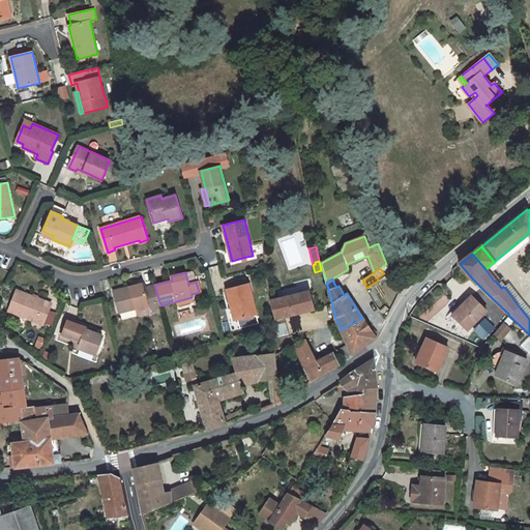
[(154,285),(145,288),(144,284),(114,291),(119,313),(149,304),(150,308),(160,306),(160,305),(154,285)]
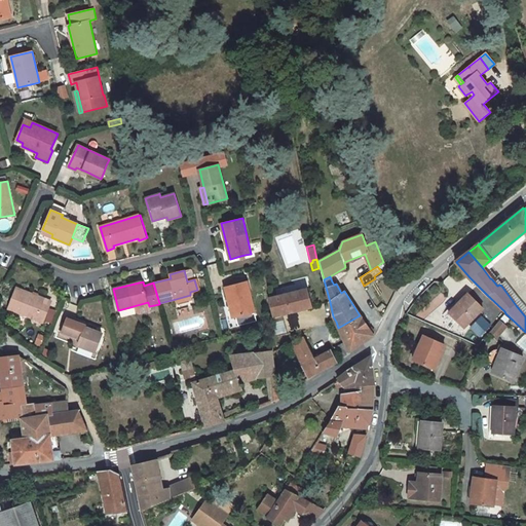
[(255,311),(247,282),(225,287),(230,305),(233,304),(236,316),(255,311)]
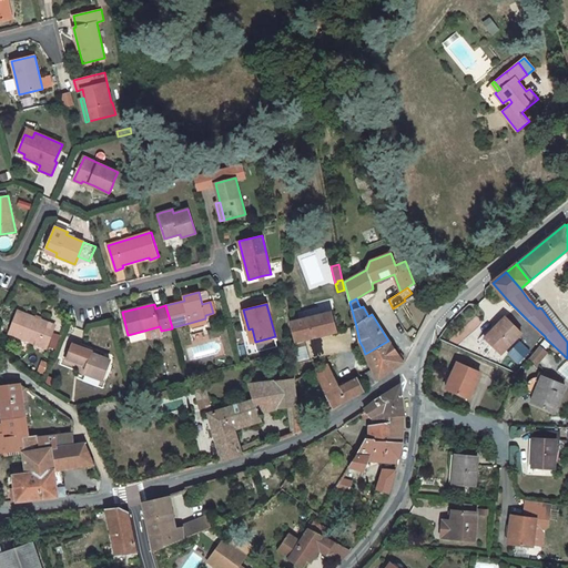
[(567,332),(546,305),(541,308),(557,330),(567,342),(567,332)]
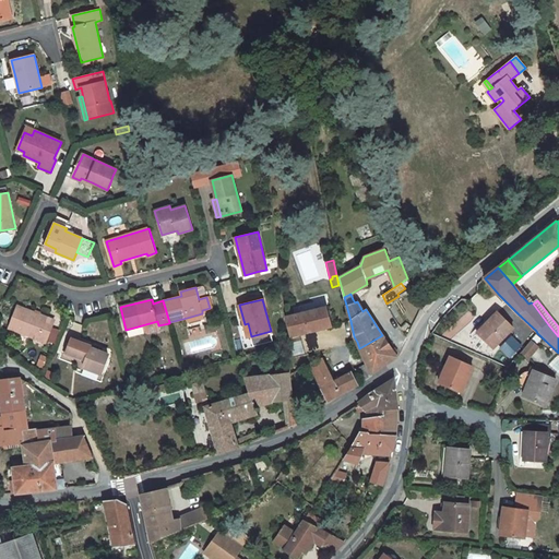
[(9,328),(46,343),(55,320),(18,305),(9,328)]
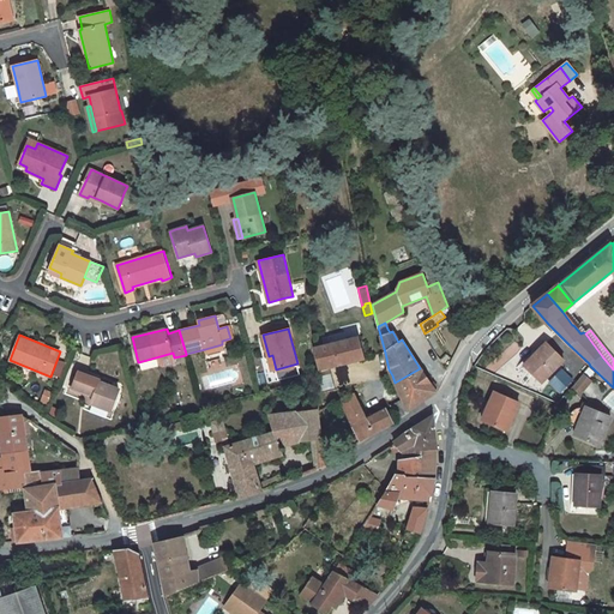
[(359,337),(314,348),(319,369),(365,357),(359,337)]
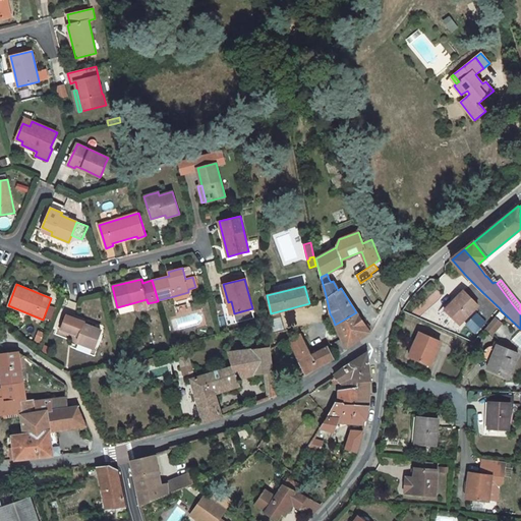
[(454,301),(446,310),(460,325),(478,305),(463,291),(454,301)]
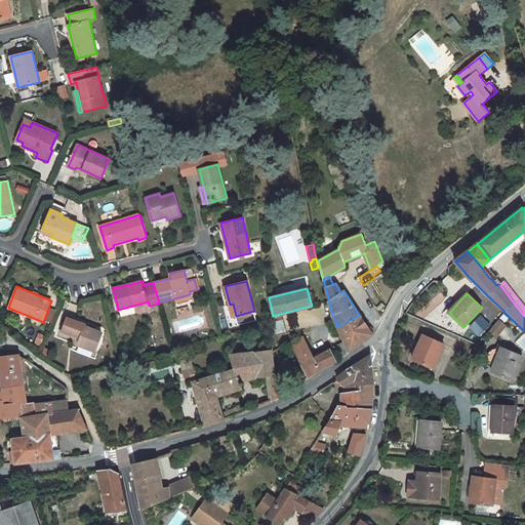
[(372,334),(359,315),(337,327),(346,344),(347,346),(350,350),(360,344),(372,334)]
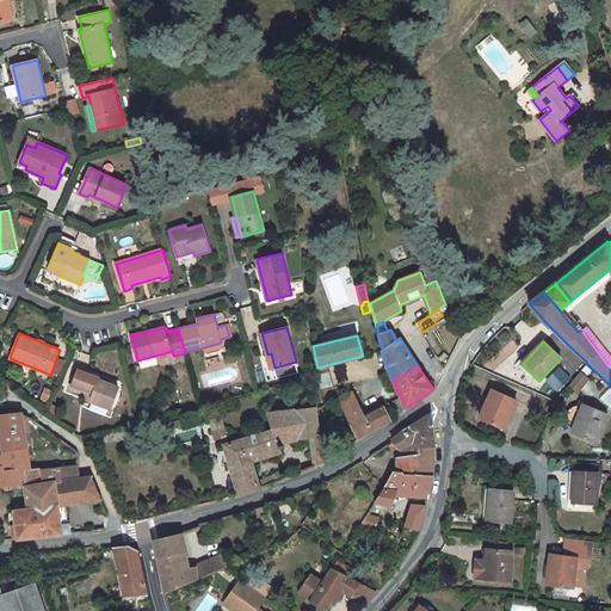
[(560,368),(547,380),(557,390),(571,377),(560,368)]
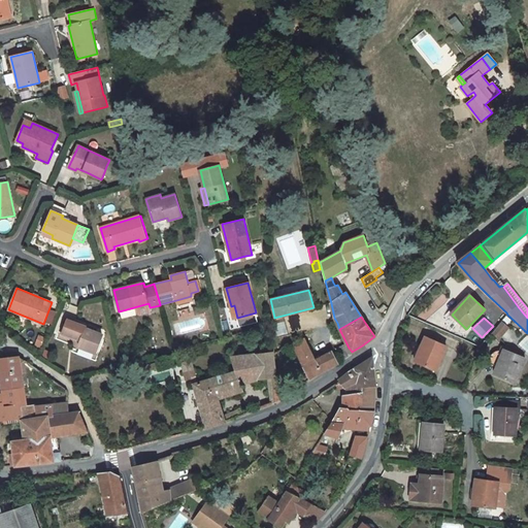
[(92,330),(93,328),(67,319),(61,333),(80,340),(78,347),(96,354),(102,334),(92,330)]
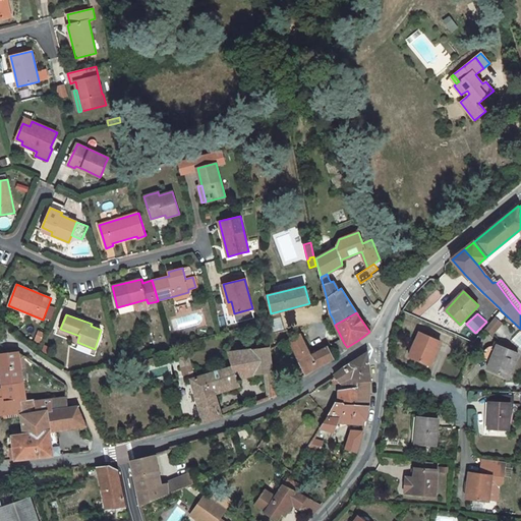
[(495,317),(485,328),(493,334),(502,323),(495,317)]
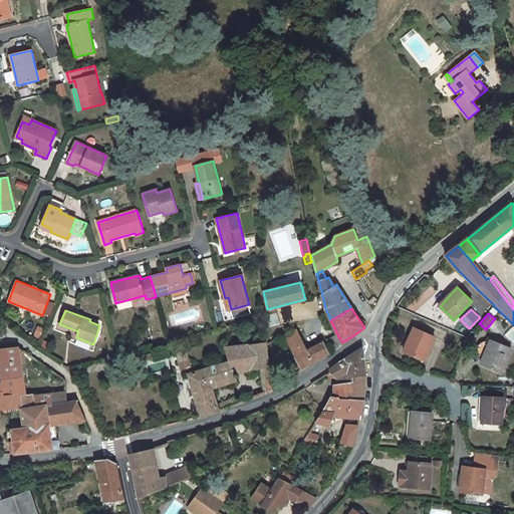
[(411,345),(407,353),(424,360),(435,337),(414,328),(407,344),(411,345)]
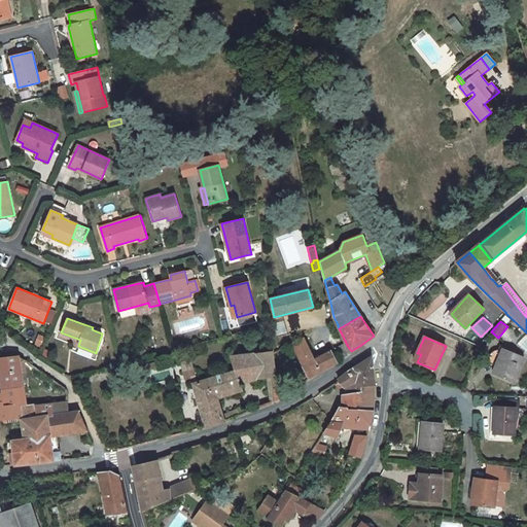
[(291,344),(308,379),(323,371),(331,365),(336,363),(337,363),(331,351),(315,359),(305,339),(291,344)]
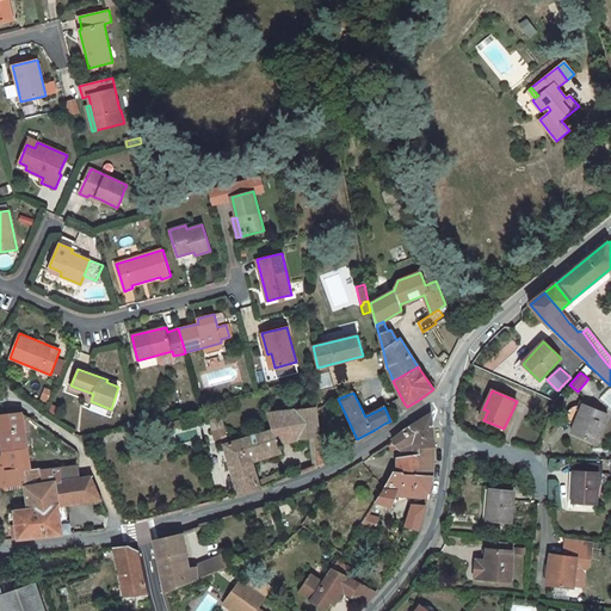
[(159,413),(167,411),(166,402),(156,405),(159,413)]
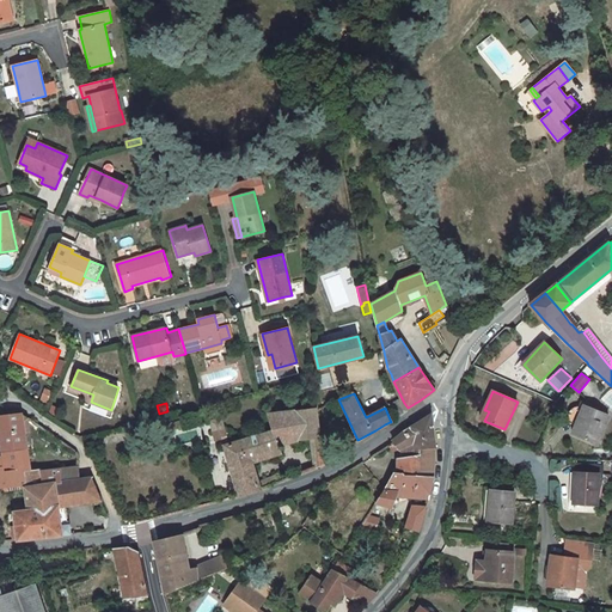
[(570,426),(575,428),(575,427),(583,405),(580,404),(579,407),(575,408),(573,409),(570,410),(569,414),(568,416),(568,420),(569,422),(570,426)]
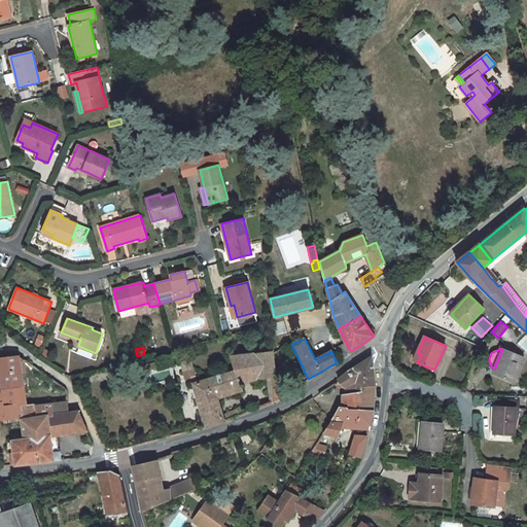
[(499,369),(496,375),(515,382),(524,358),(503,349),(502,349),(495,367),(499,369)]
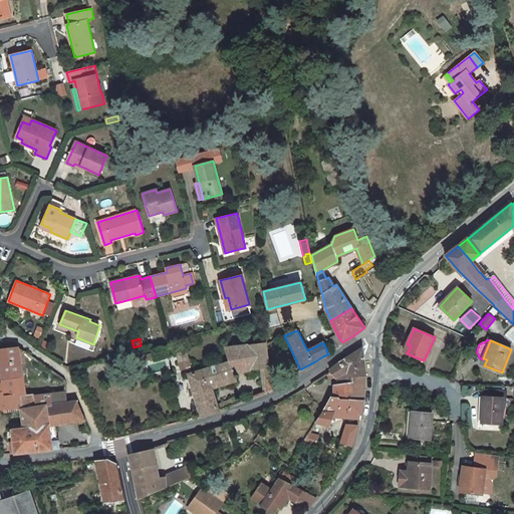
[(268,367),(266,343),(266,342),(249,344),(251,369),(261,368),(268,367)]
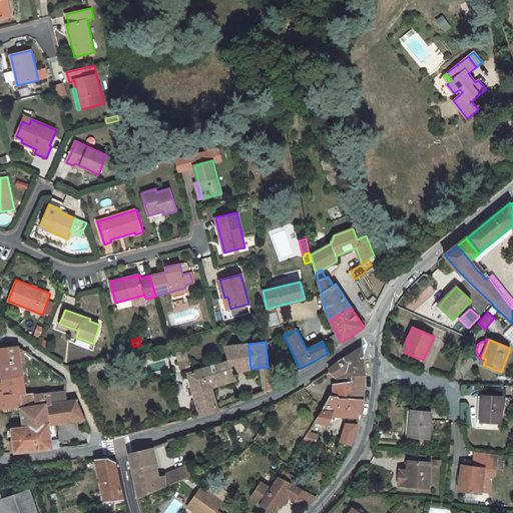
[(250,369),(248,344),(223,347),(228,361),(229,361),(233,373),(250,369)]
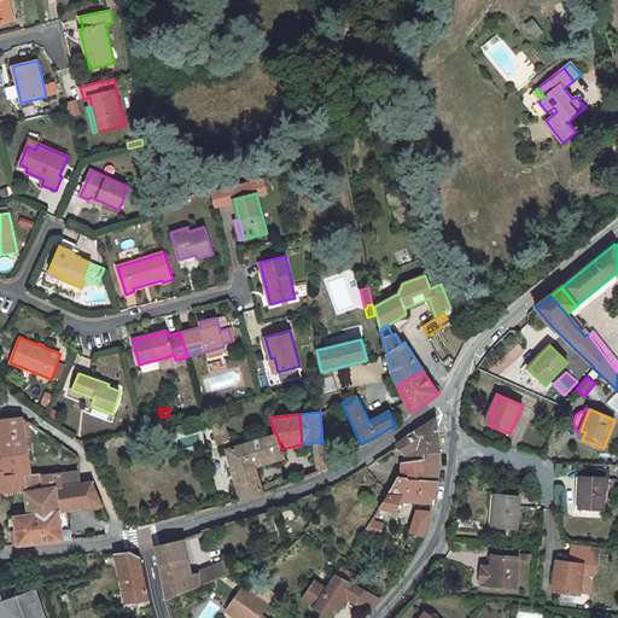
[(42,490),(28,493),(25,477),(24,472),(22,453),(27,452),(24,435),(22,417),(0,419),(0,437),(1,452),(5,471),(0,472),(0,491),(25,489),(28,507),(13,509),(15,517),(16,528),(17,544),(18,546),(63,541),(71,540),(70,530),(69,530),(62,531),(59,513),(56,488),(80,485),(80,484),(80,476),(62,473),(41,476),(42,490)]
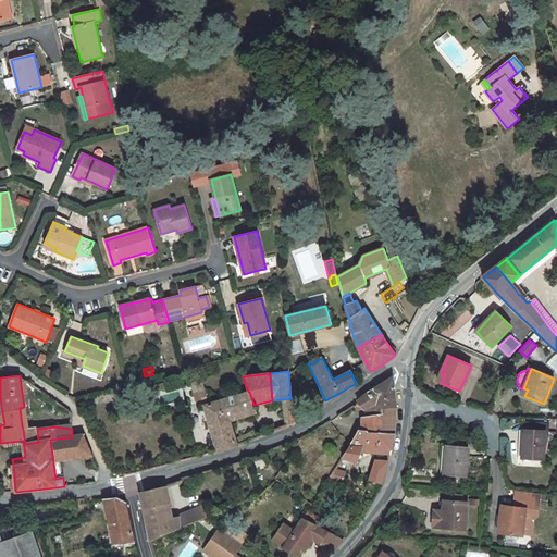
[(357,401),(358,403),(362,409),(364,408),(381,400),(383,409),(396,408),(393,378),(374,388),(368,393),(357,401)]
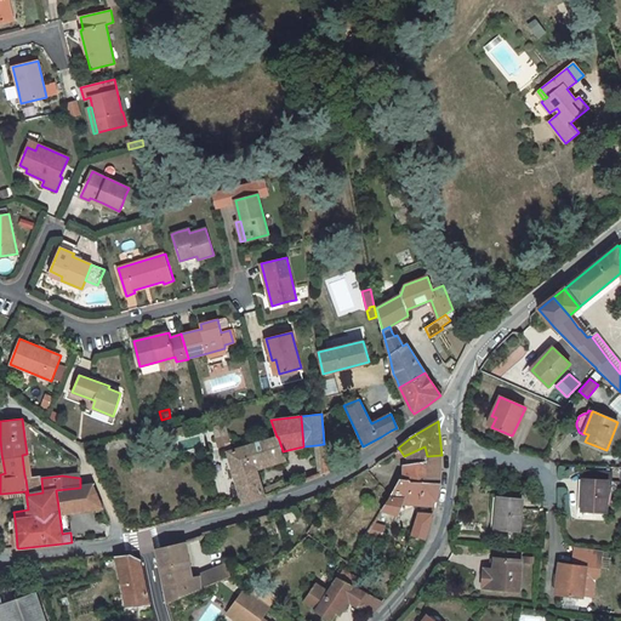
[(227,433),(224,423),(212,426),(217,442),(223,440),(222,436),(227,433)]
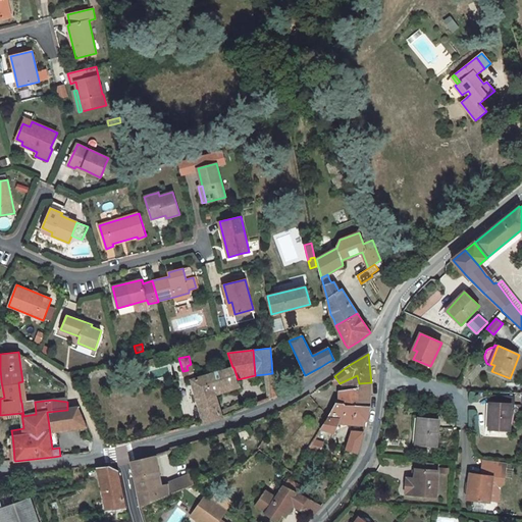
[(156,358),(143,361),(145,367),(158,363),(156,358)]
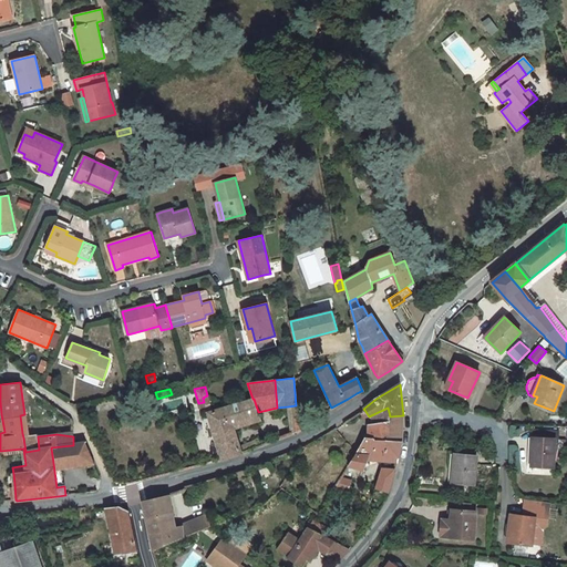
[(206,406),(222,460),(241,454),(239,446),(234,429),(246,425),(245,421),(258,416),(259,415),(258,412),(254,399),(253,399),(218,410),(216,402),(210,404),(207,395),(203,398),(204,402),(198,403),(199,409),(206,406)]
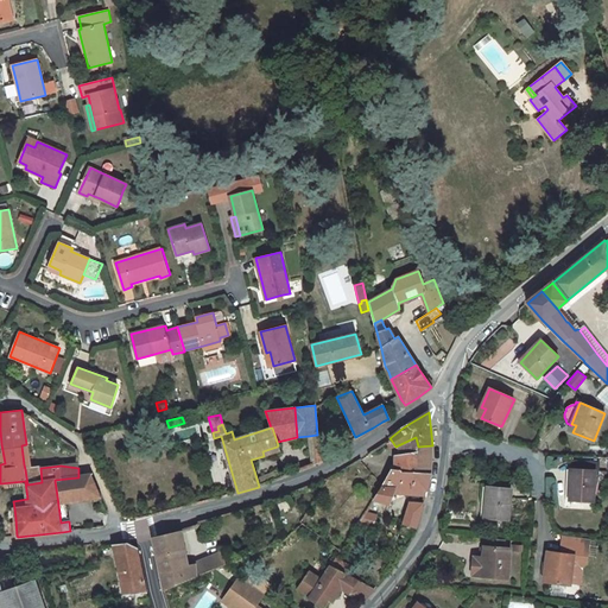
[(317,435),(309,436),(310,451),(320,451),(320,444),(317,435)]
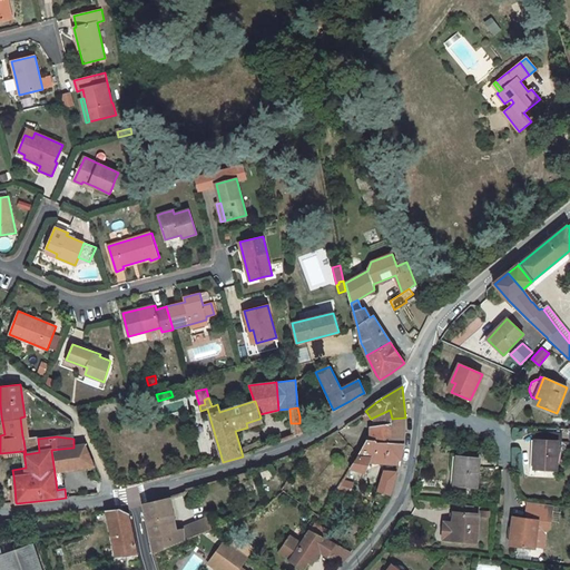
[(392,419),(390,410),(373,418),(376,426),(372,428),(372,440),(376,441),(376,443),(404,444),(405,418),(392,419)]
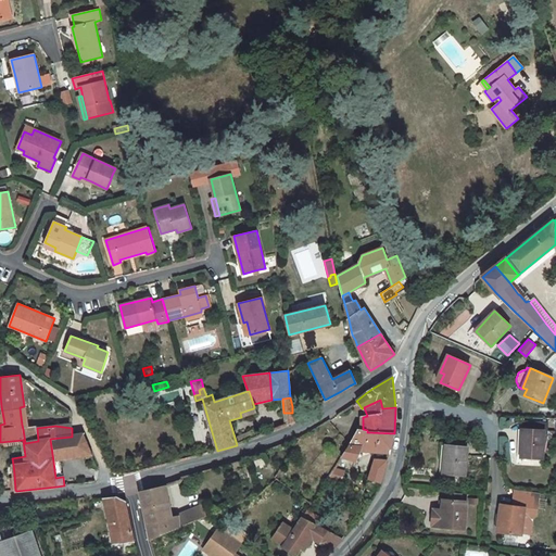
[(353,404),(356,411),(362,408),(357,402),(353,404)]
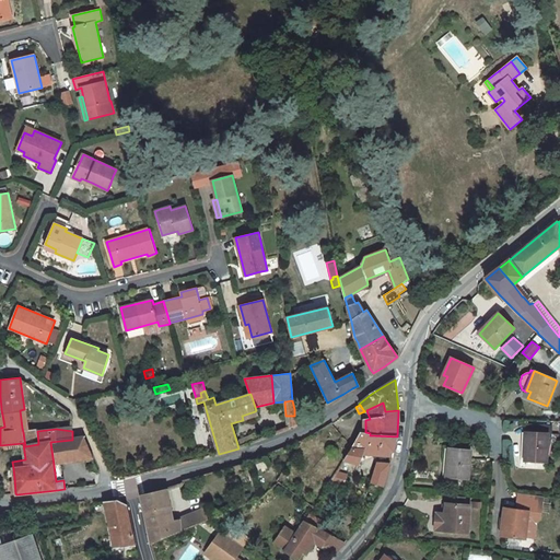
[(294,416),(286,416),(287,428),(295,424),(294,416)]
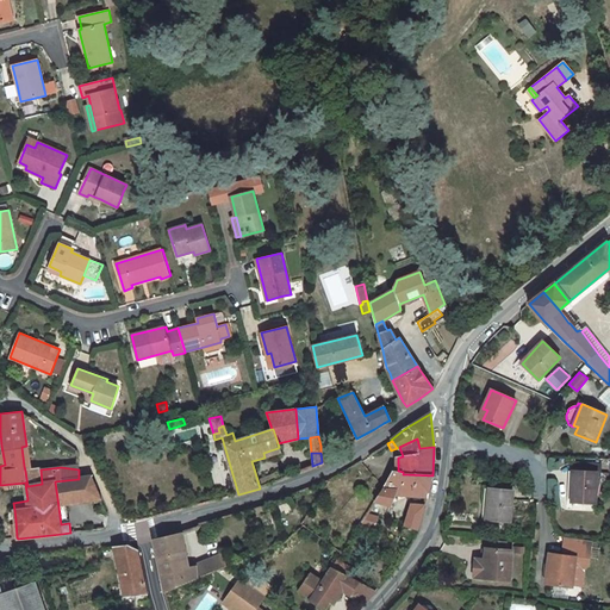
[(573,461),(573,471),(597,472),(597,478),(601,478),(601,464),(573,461)]
